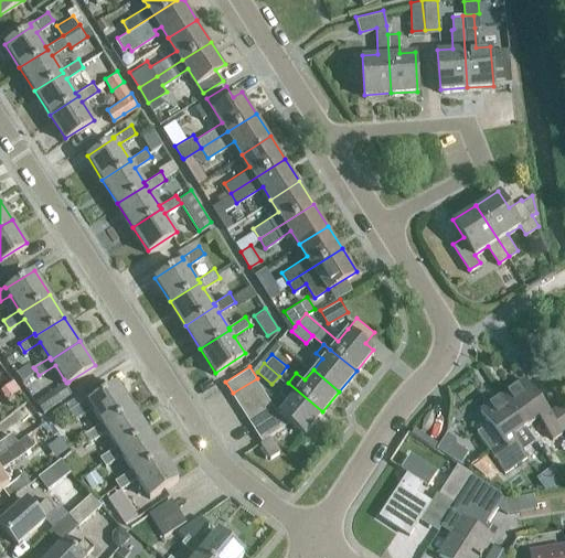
[(502,393),(524,424),(537,414),(544,424),(543,425),(552,437),(564,427),(564,405),(563,401),(548,411),(524,377),(502,393)]
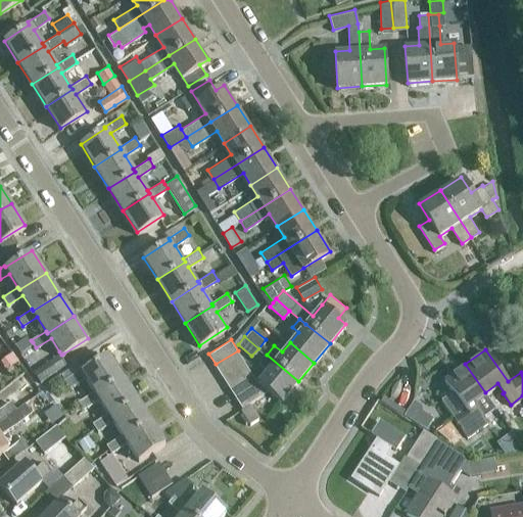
[(222,374),(244,362),(238,350),(216,364),(222,374)]
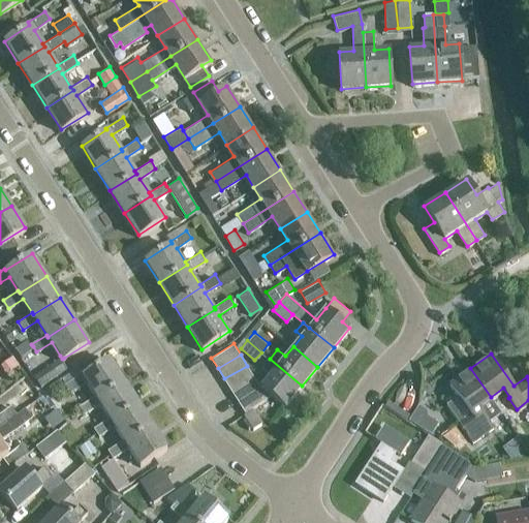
[(96,398),(124,380),(110,358),(102,363),(82,375),(81,374),(65,385),(70,392),(86,381),(95,396),(96,398)]
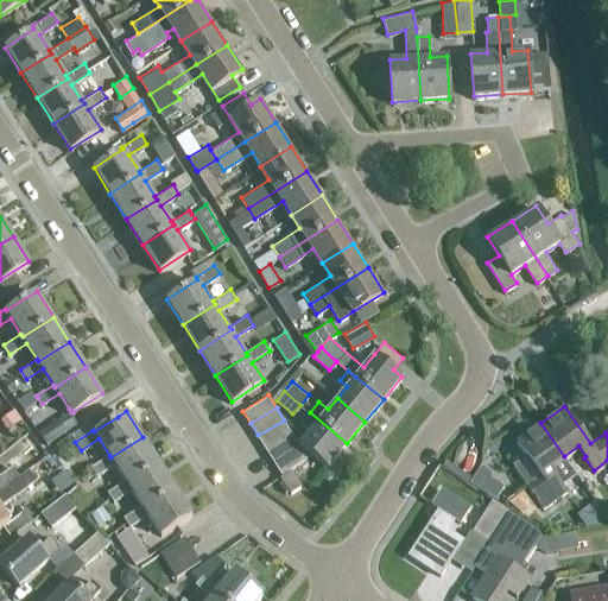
[(347,443),(310,412),(309,411),(301,422),(310,430),(301,442),(328,466),(347,443)]
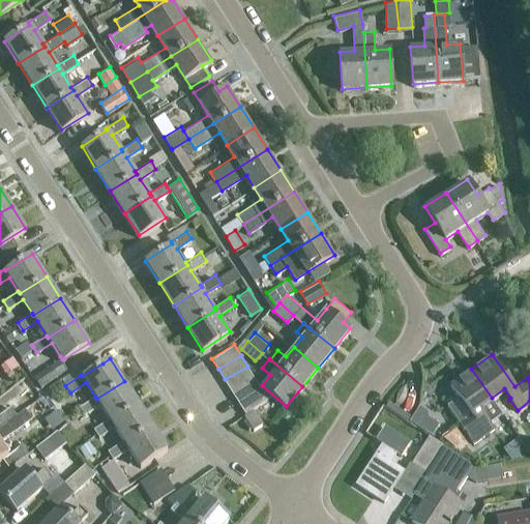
[(51,364),(33,375),(39,385),(57,373),(51,364)]
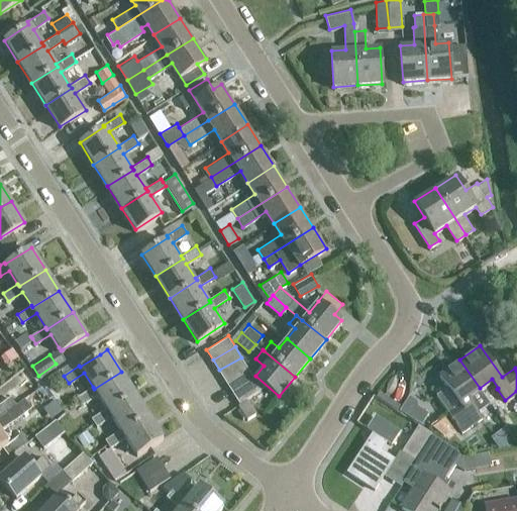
[(226,380),(247,367),(241,358),(219,370),(226,380)]
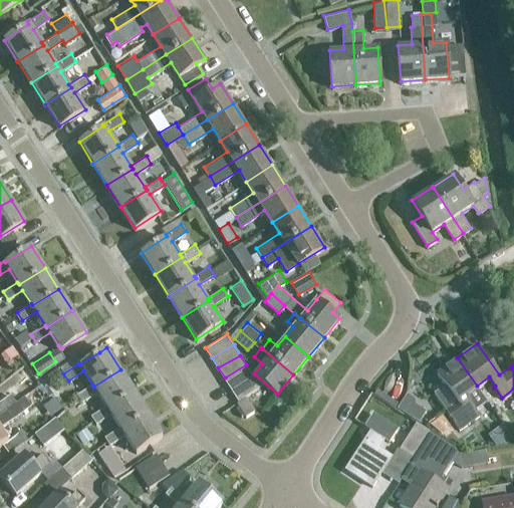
[(475,409),(487,400),(477,386),(457,357),(437,371),(445,384),(433,392),(459,428),(479,414),(475,409)]
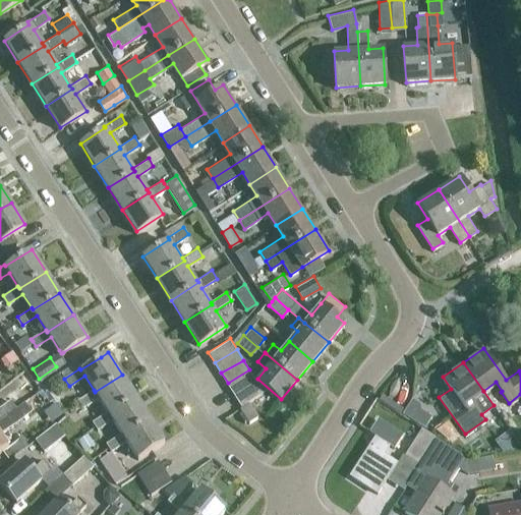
[(234,394),(255,380),(249,369),(228,383),(234,394)]
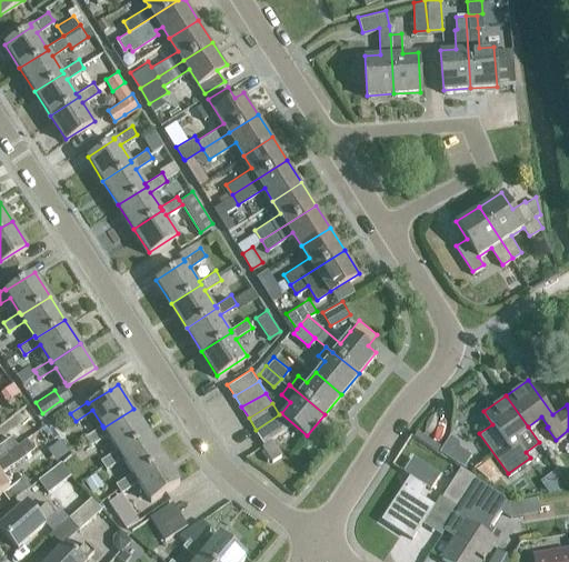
[(119,451),(148,432),(133,409),(103,428),(102,425),(86,435),(91,444),(108,433),(117,448),(119,451)]
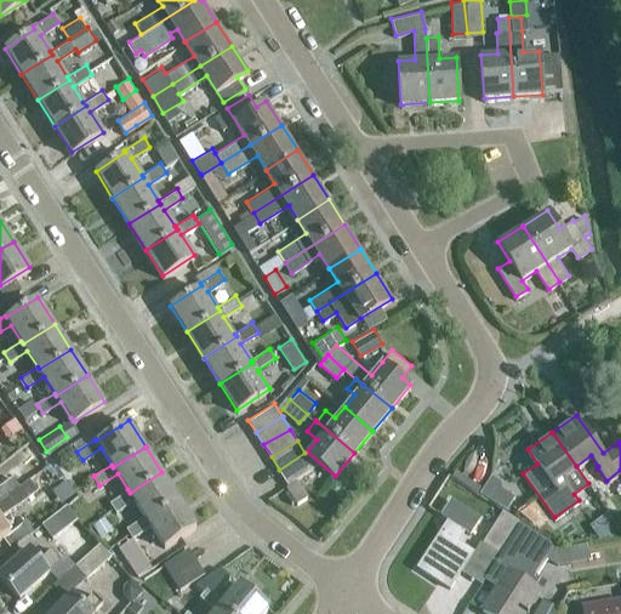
[(305,453),(279,470),(288,482),(313,465),(305,453)]
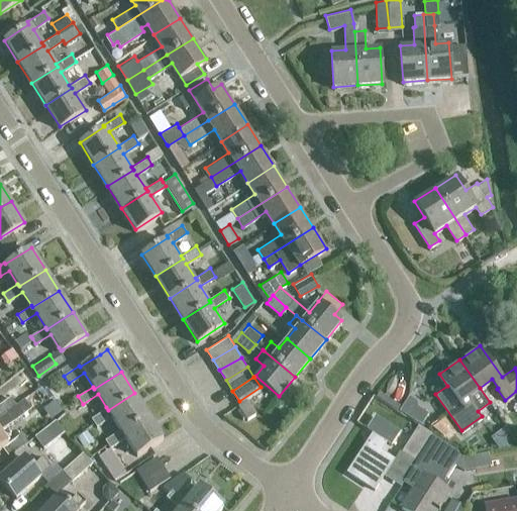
[(122,432),(148,415),(134,393),(108,410),(106,407),(91,417),(96,425),(111,415),(120,429),(122,432)]
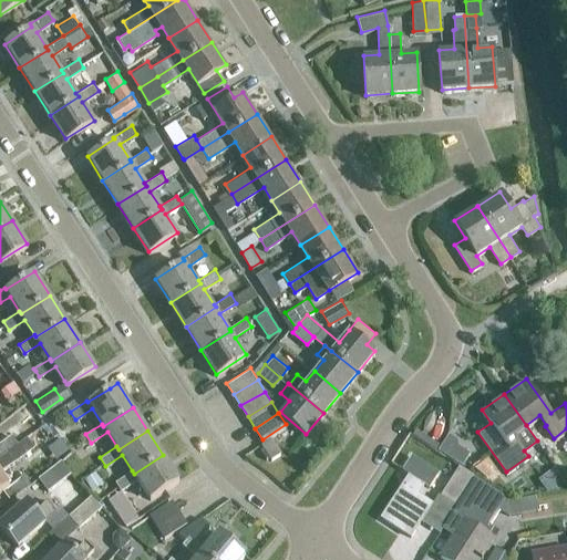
[(0,455),(19,442),(11,432),(0,439),(0,455)]
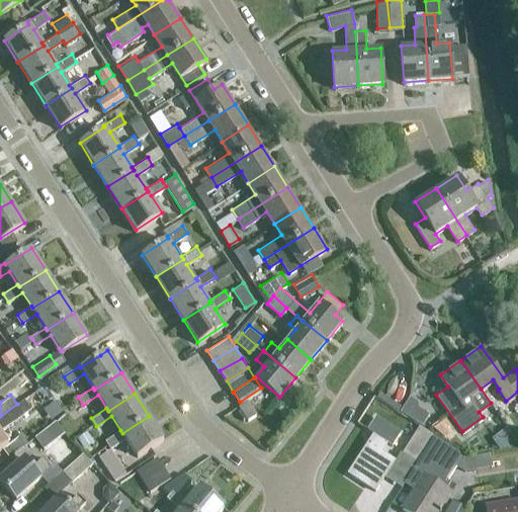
[(422,423),(429,412),(419,406),(418,400),(410,395),(400,410),(422,423)]
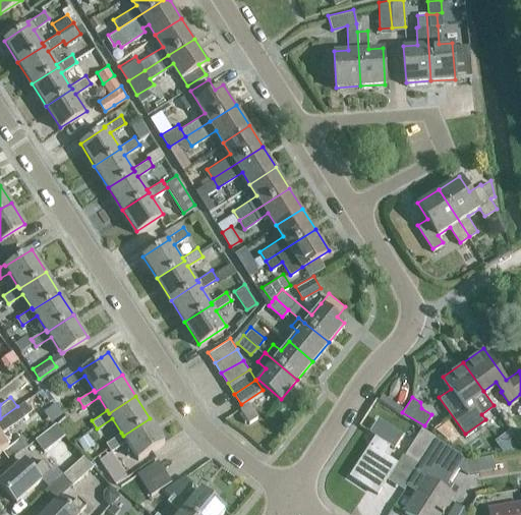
[(0,450),(2,449),(8,458),(27,443),(21,435),(8,445),(0,434),(0,432),(31,409),(24,400),(17,406),(0,418),(0,450)]
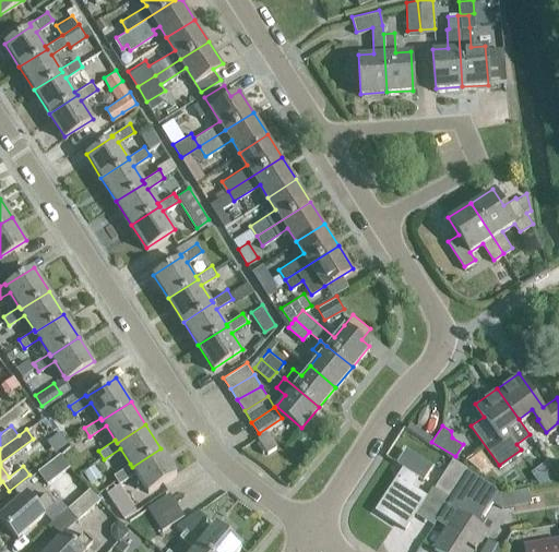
[(132,467),(130,464),(114,475),(119,482),(135,472),(147,490),(176,471),(161,448),(132,467)]
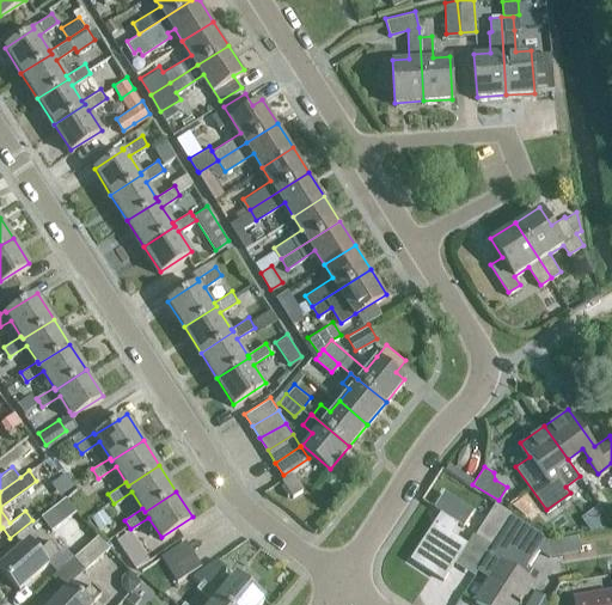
[(51,527),(77,508),(67,495),(42,513),(51,527)]
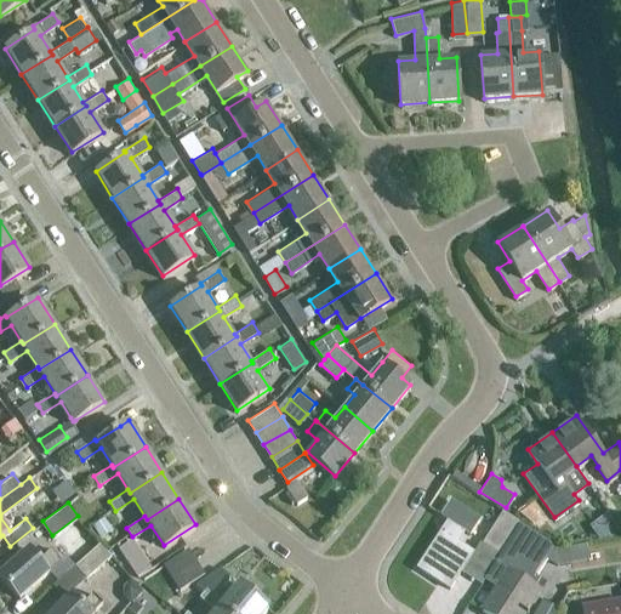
[(501,551),(522,519),(502,507),(482,540),(501,551)]
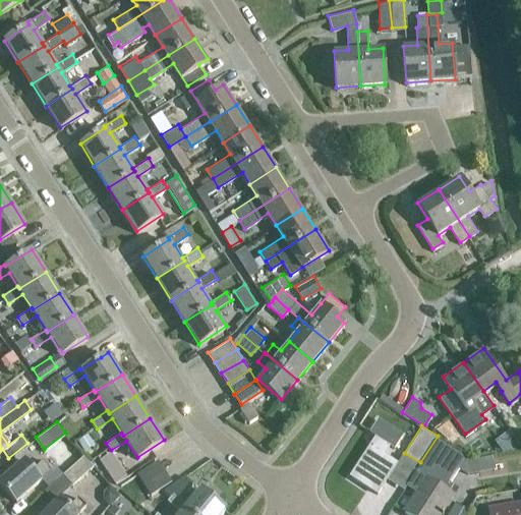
[(377,492),(396,460),(382,452),(387,443),(373,435),(350,474),(377,492)]
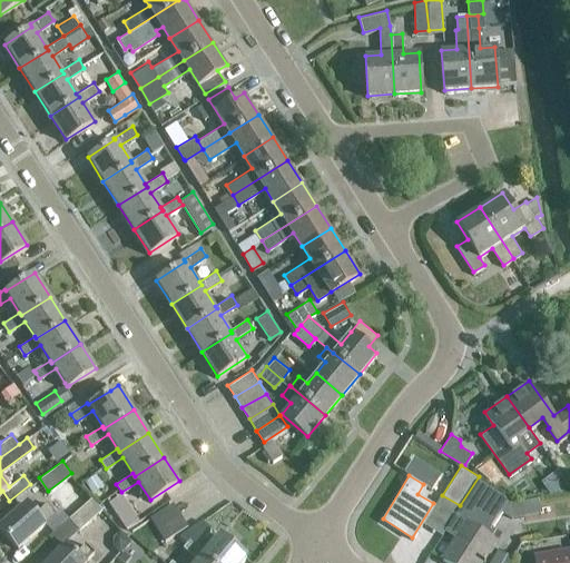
[(479,476),(460,505),(454,513),(464,520),(442,556),(452,562),(478,562),(493,537),(477,526),(483,512),(494,519),(501,506),(510,513),(518,502),(498,490),(498,487),(479,476)]
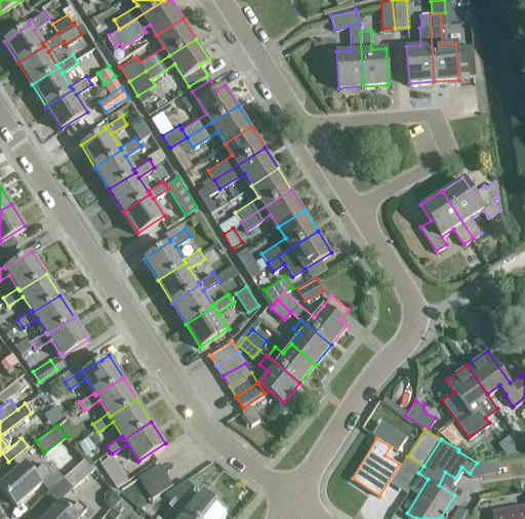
[(73,486),(94,468),(84,456),(64,475),(73,486)]
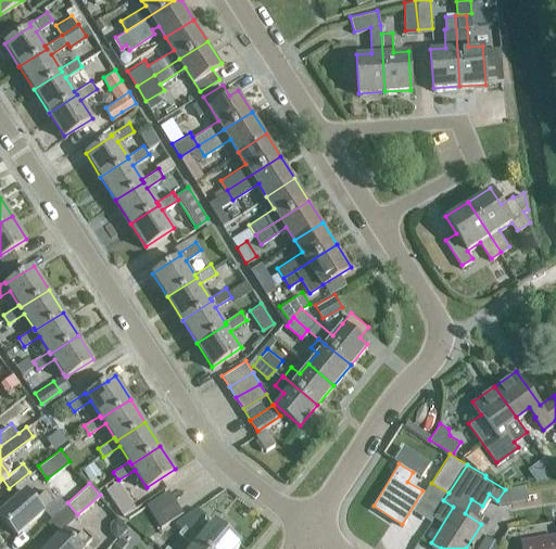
[(36,498),(26,487),(0,510),(0,513),(16,533),(43,509),(43,508),(54,499),(46,489),(36,498)]
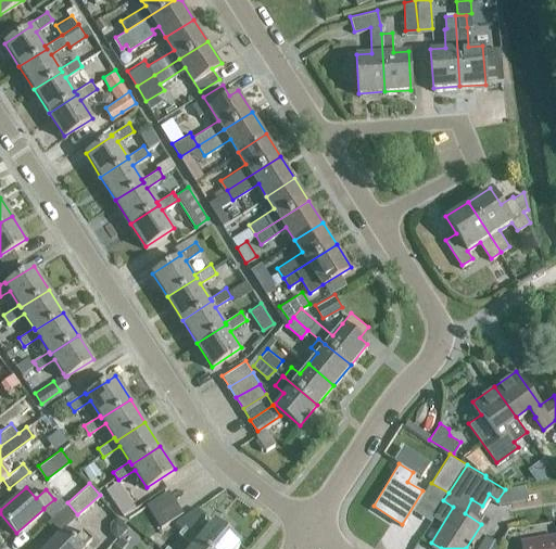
[(153,513),(175,499),(167,488),(147,502),(153,513)]
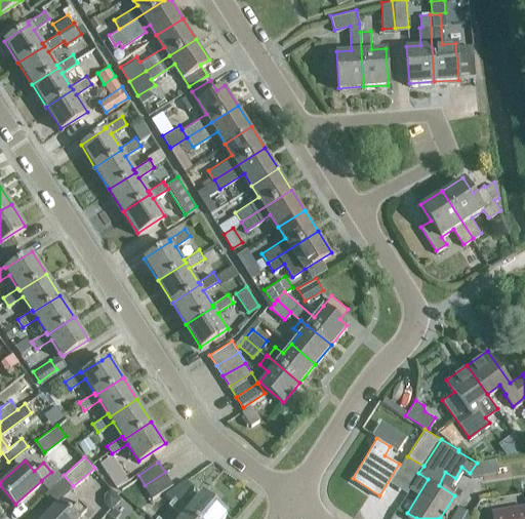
[(165,472),(145,485),(151,495),(171,482),(165,472)]
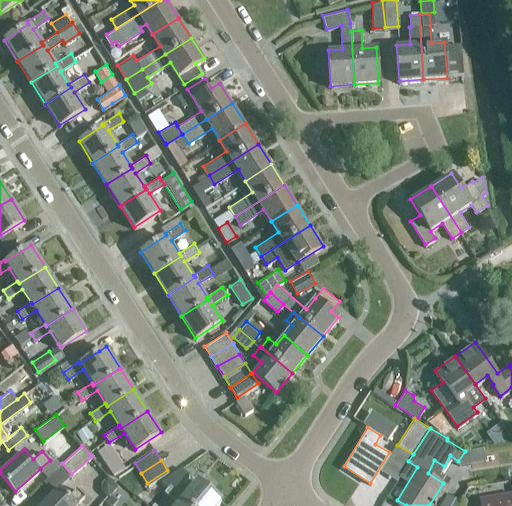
[(180,466),(159,481),(167,487),(170,484),(176,489),(188,474),(180,466)]
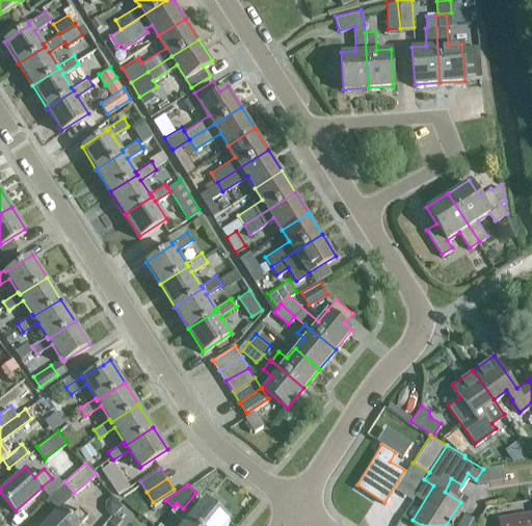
[(499,525),(531,525),(531,497),(531,498),(531,500),(531,511),(498,518),(499,525)]
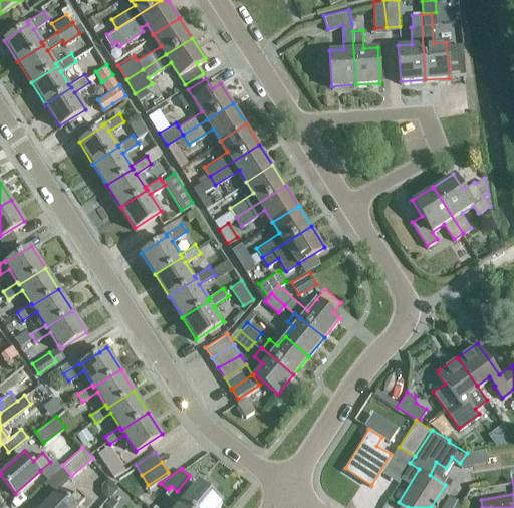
[(181,501),(190,507),(215,507),(222,501),(198,481),(184,497),(177,491),(171,486),(168,489),(164,494),(178,505),(181,501)]
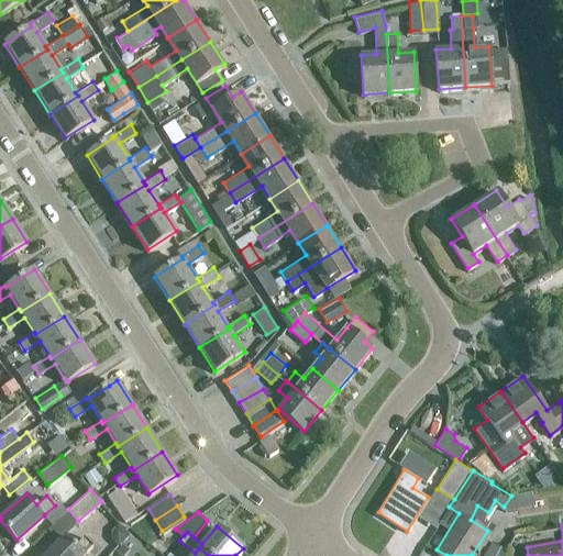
[(83,554),(92,543),(84,535),(74,545),(64,536),(45,555),(84,555),(85,555),(83,554)]
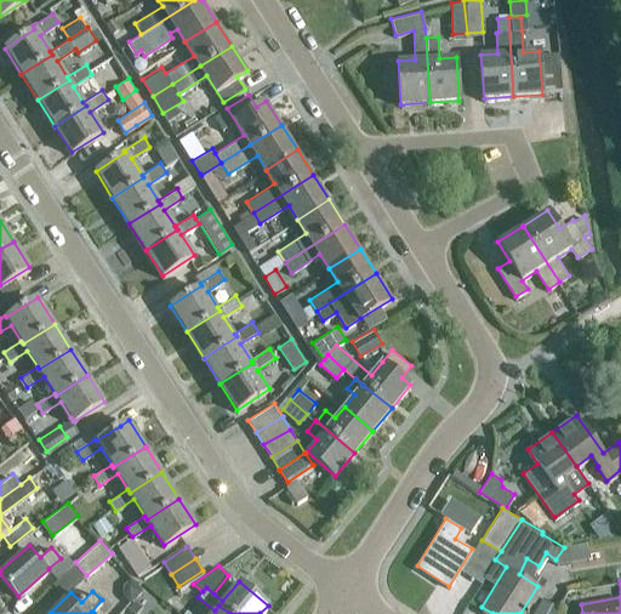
[(542,613),(552,613),(558,607),(541,596),(534,609),(542,613)]
